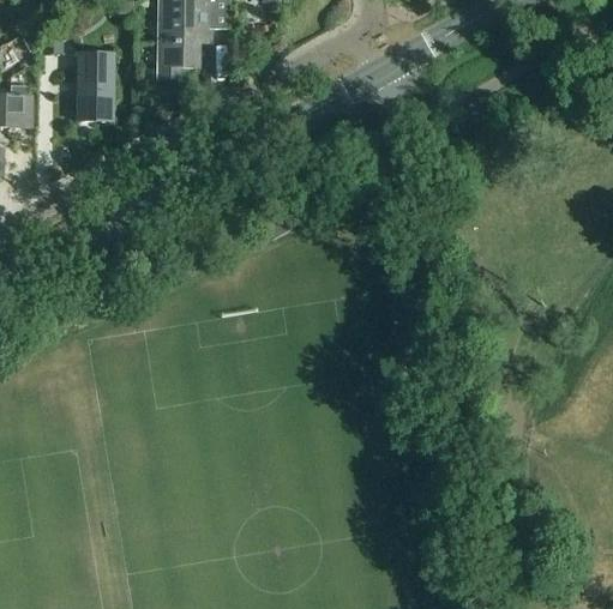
[(160,0),(160,78),(179,78),(179,66),(198,67),(198,34),(211,34),(211,0),(160,0)]
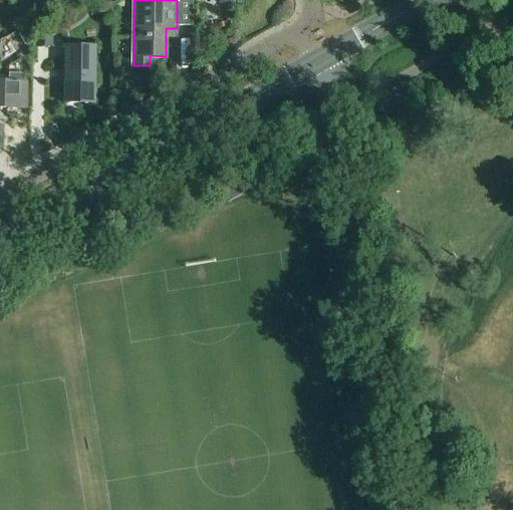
[(33,21),(18,29),(25,42),(34,37),(33,21)]
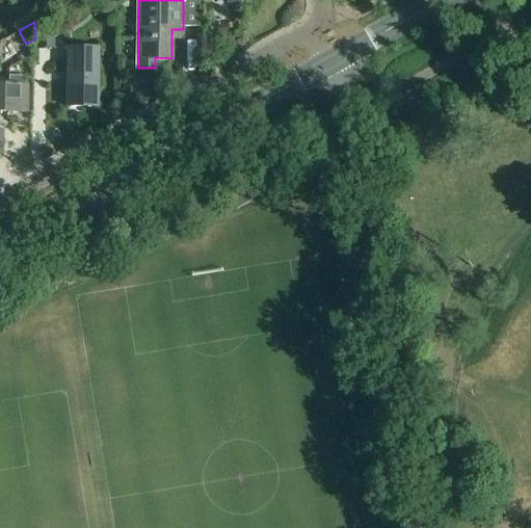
[(60,23),(34,24),(35,38),(36,48),(54,47),(54,30),(60,29),(60,23)]
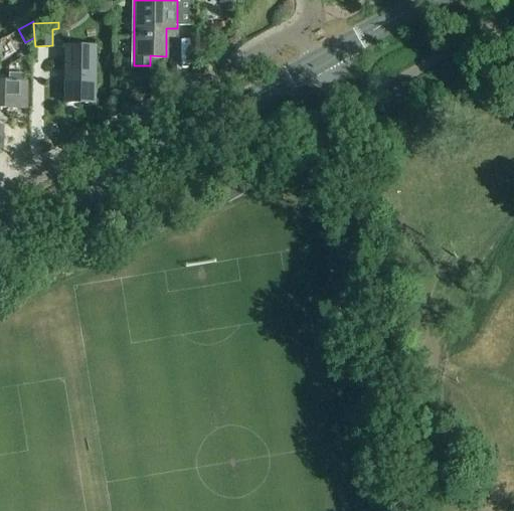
[(64,101),(96,102),(97,46),(65,45),(64,101)]
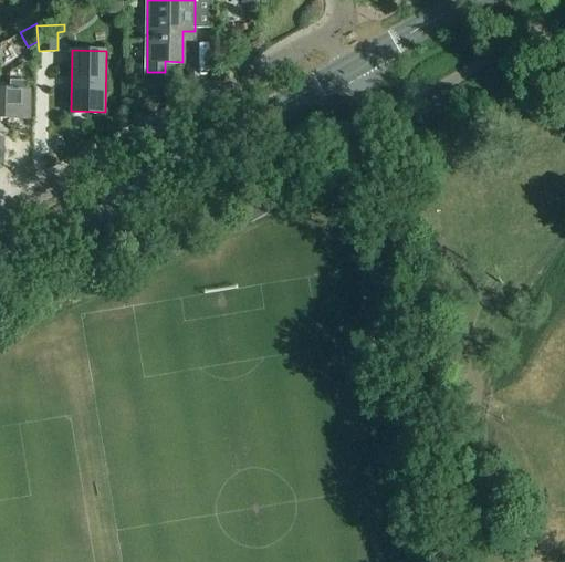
[(0,160),(3,160),(3,137),(0,136),(0,116),(30,117),(30,90),(0,89),(0,160)]
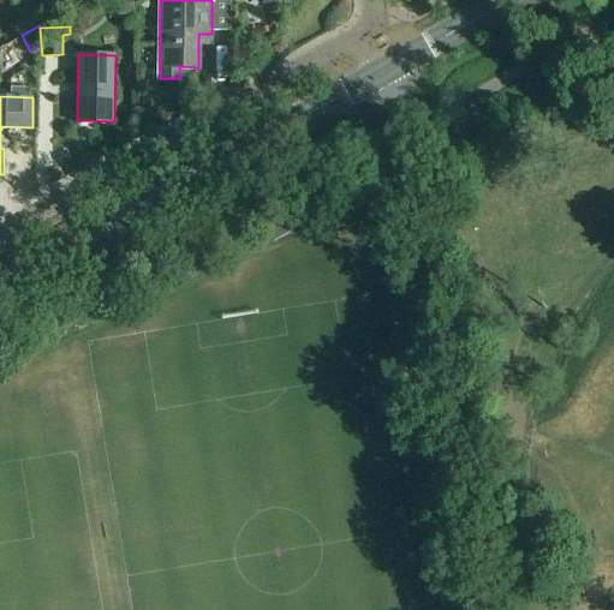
[(266,228),(273,240),(294,228),(287,216),(266,228)]
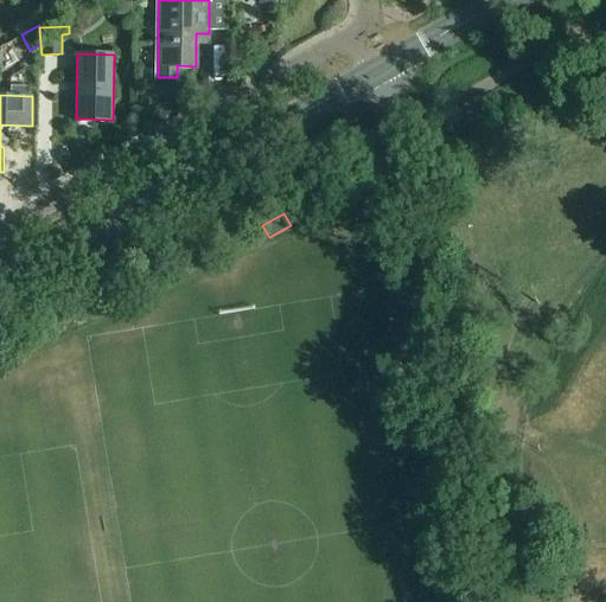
All buildings are outlined.
